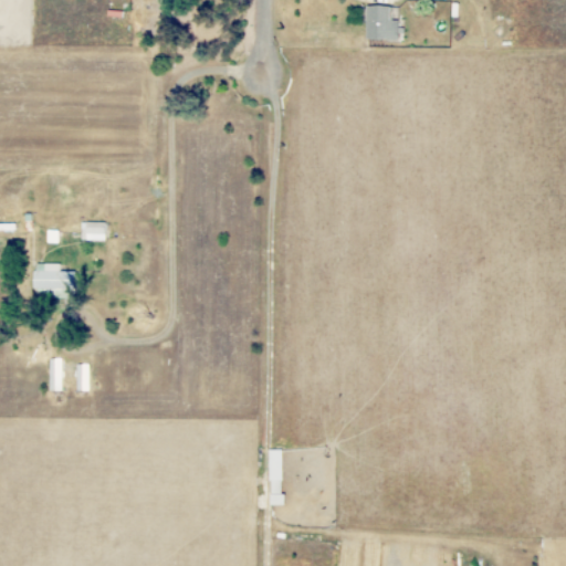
[(369,6),(368,40),(402,41),(402,21),(394,20),(394,7),(369,6)]
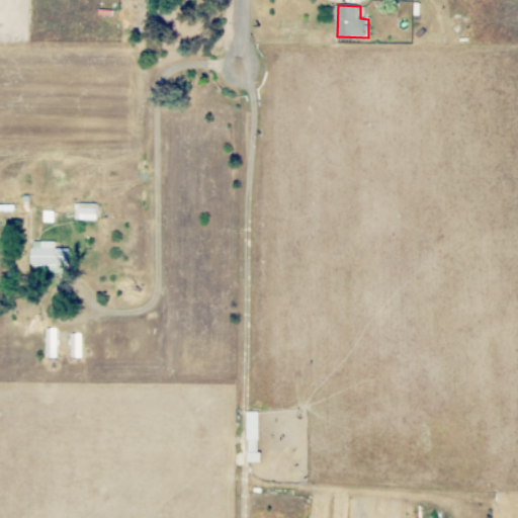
[(76,221),(98,221),(98,203),(75,204),(76,221)]
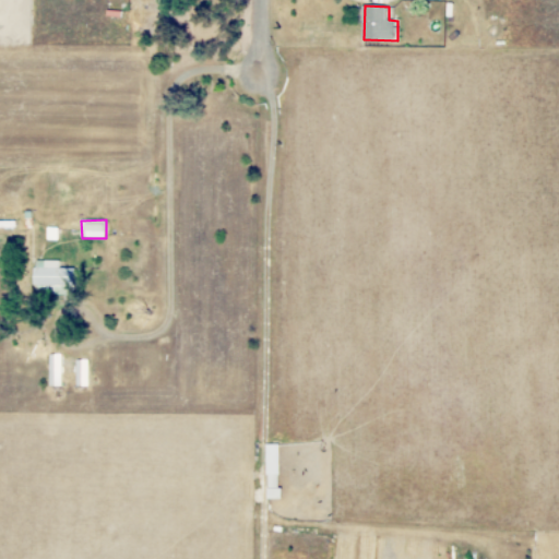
[(61,262),(35,261),(34,286),(45,286),(45,294),(75,295),(76,270),(61,269),(61,262)]
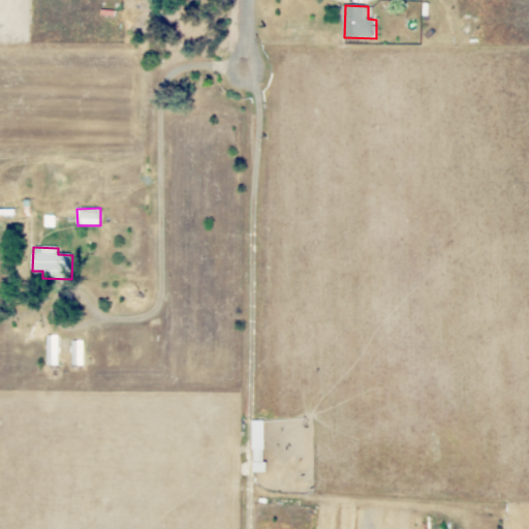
[(47,366),(58,366),(58,336),(47,337),(47,366)]
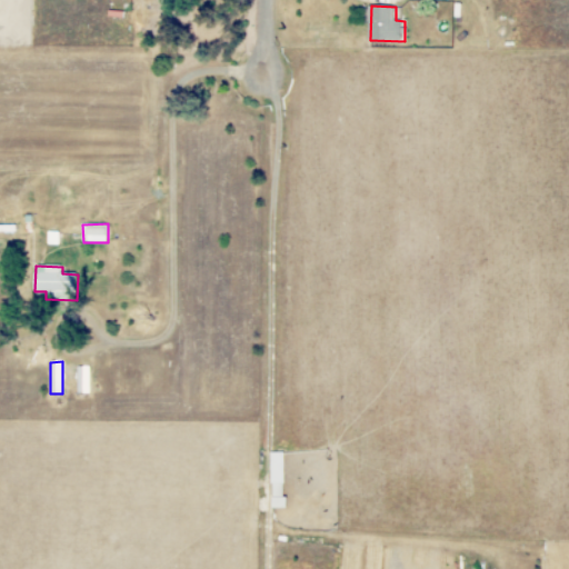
[(89,393),(89,367),(78,367),(77,393),(89,393)]
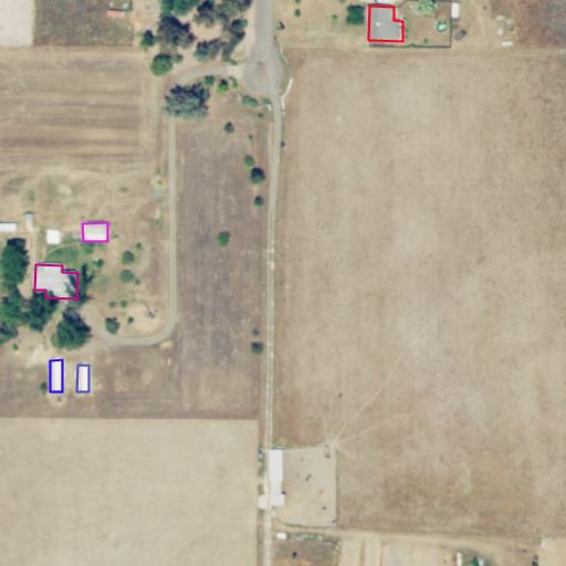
[(284,450),(271,450),(271,506),(287,506),(287,495),(283,495),(284,450)]
